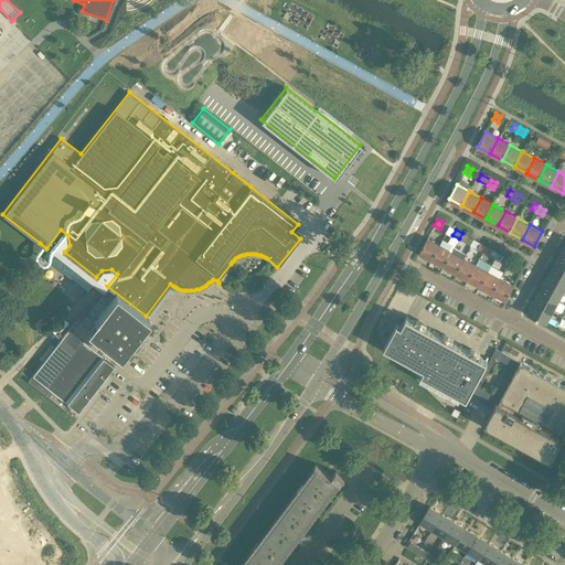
[(465,242),(468,236),(462,233),(459,238),(465,242)]
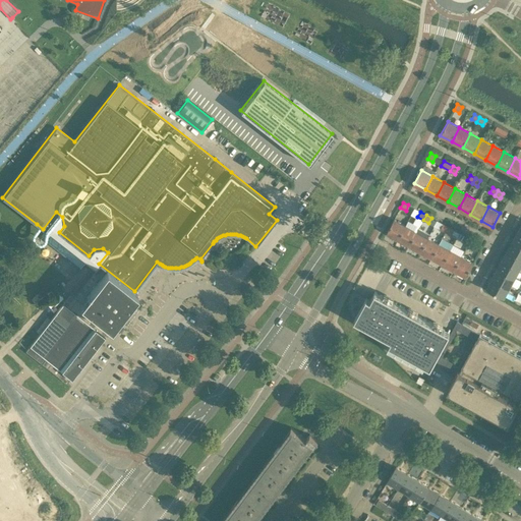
[(398,239),(406,225),(394,219),(387,233),(398,239)]
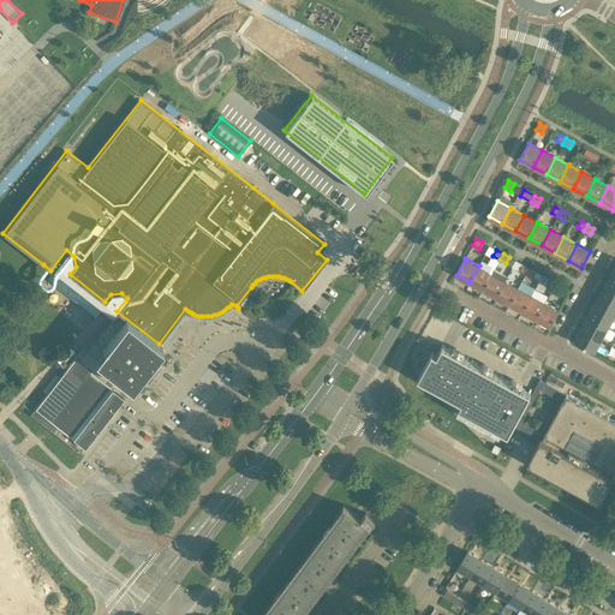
[(526,274),(530,268),(523,264),(517,261),(512,270),(518,274),(519,270),(526,274)]
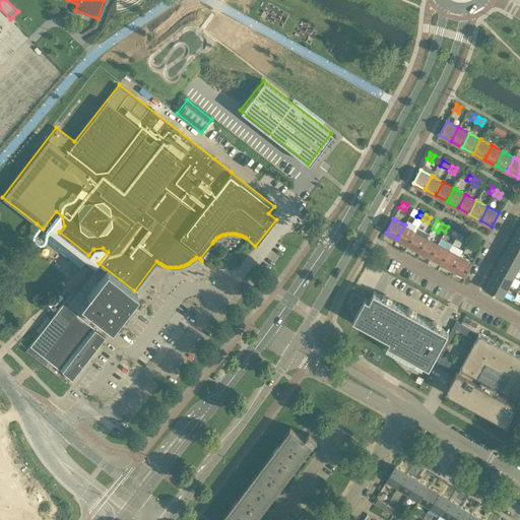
[(405,224),(397,239),(408,245),(415,231),(405,224)]
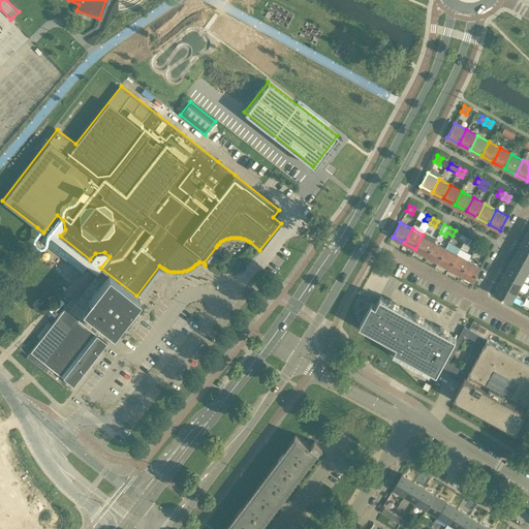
[(456,230),(453,236),(458,239),(461,232),(456,230)]
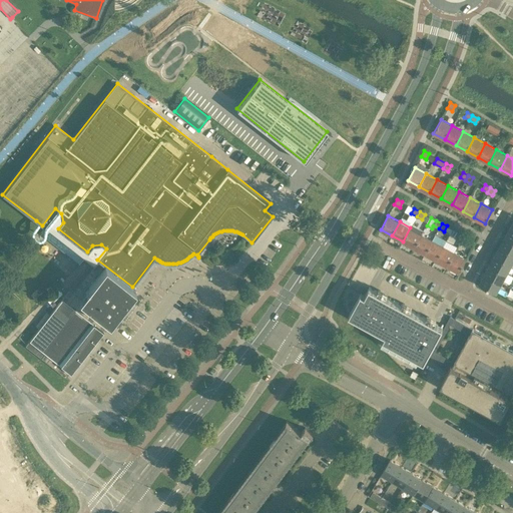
[(410,227),(403,241),(414,247),(421,233),(410,227)]
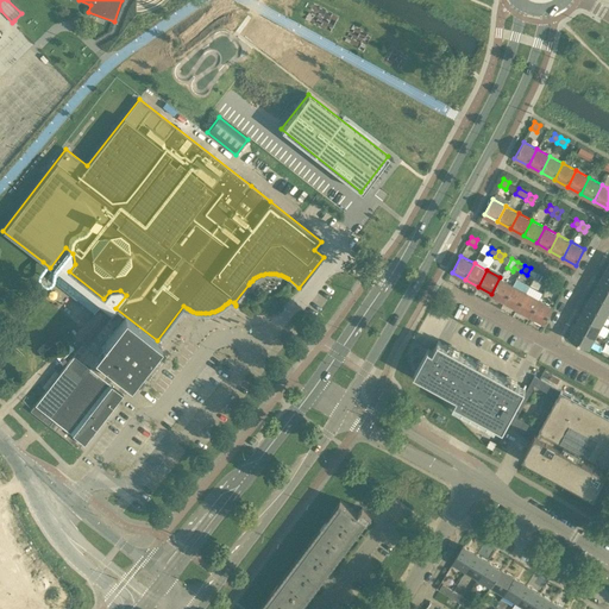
[(547,286),(551,280),(544,276),(540,283),(547,286)]
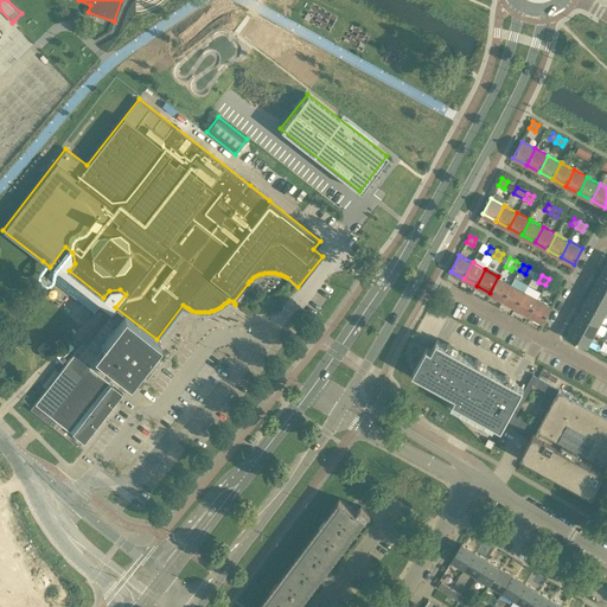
[(498,276),(490,293),(503,300),(511,283),(498,276)]
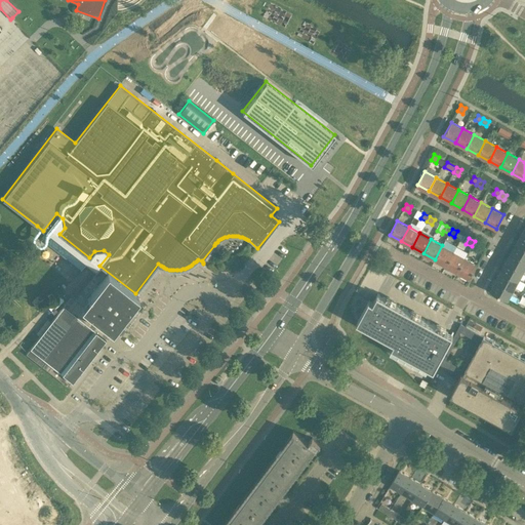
[(477,249),(480,244),(475,241),(472,246),(477,249)]
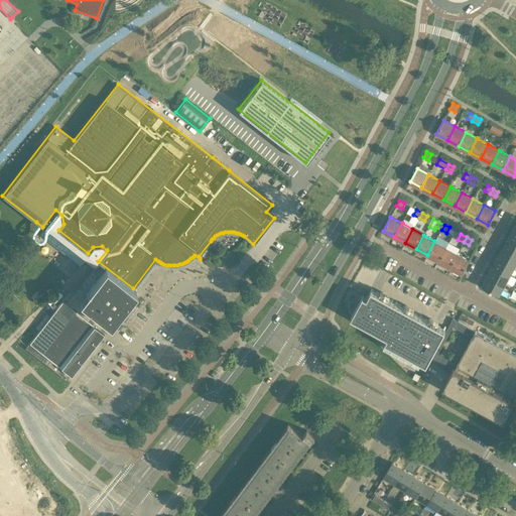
[(515,240),(509,237),(503,246),(515,253),(515,240)]
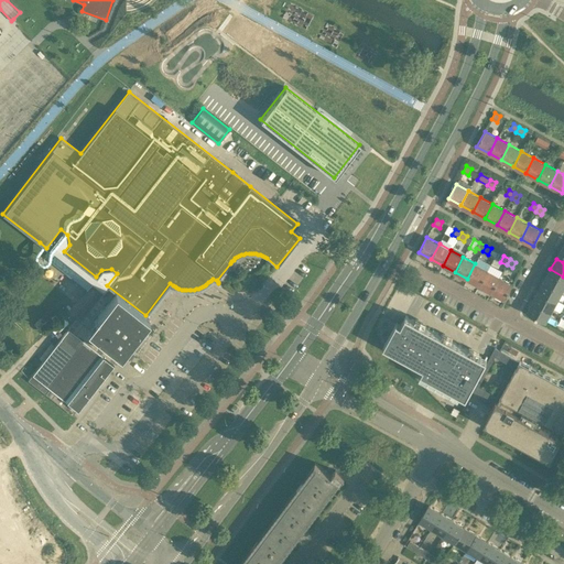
[(475,263),(467,279),(479,285),(487,270),(475,263)]
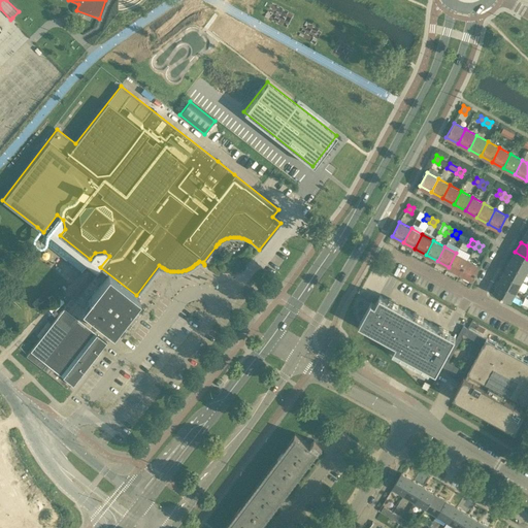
[(527,259),(515,252),(509,262),(526,271),(527,267),(527,259)]
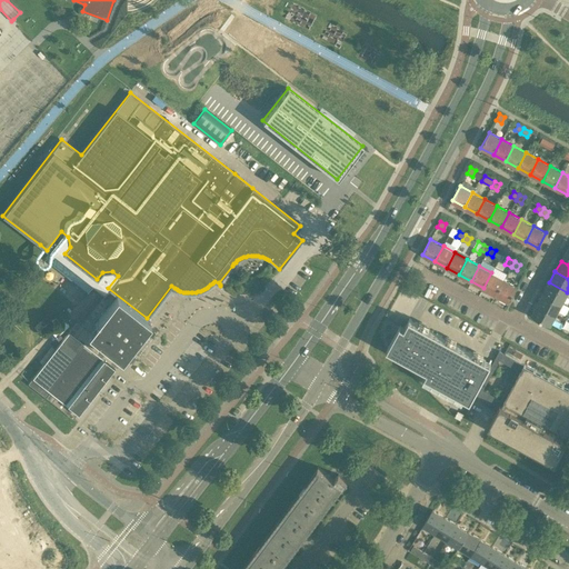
[(491,272),(483,288),(496,295),(503,279),(491,272)]
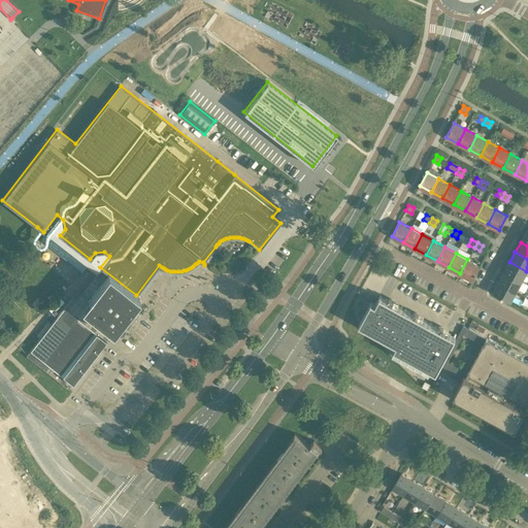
[(471,279),(480,266),(467,259),(460,273),(471,279)]
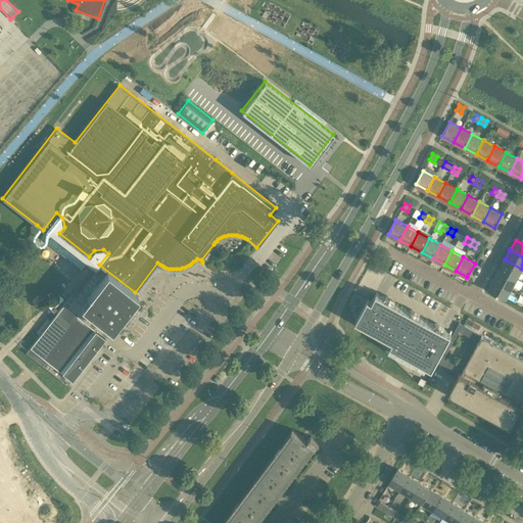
[(505,259),(500,270),(516,278),(521,269),(505,259)]
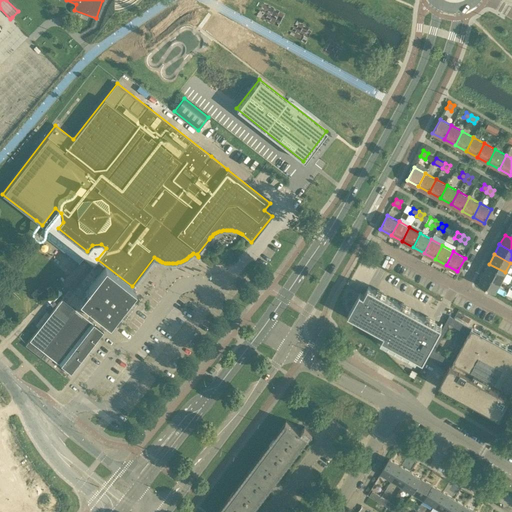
[(25,345),(65,377),(69,372),(70,372),(103,330),(102,329),(109,321),(135,288),(132,286),(97,259),(72,291),(72,292),(68,290),(36,331),(25,345)]
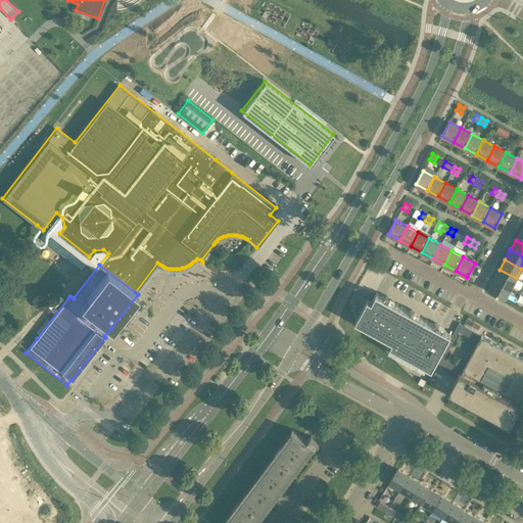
[(500,270),(494,279),(511,288),(516,278),(500,270)]
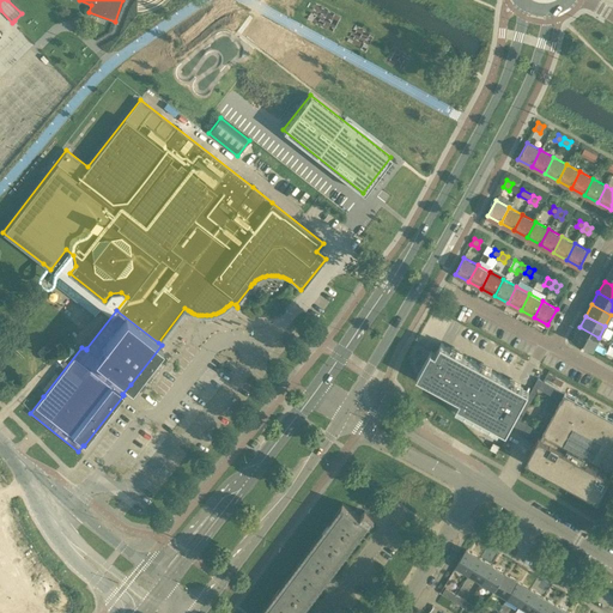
[(572,339),(593,350),(599,338),(580,327),(572,339)]
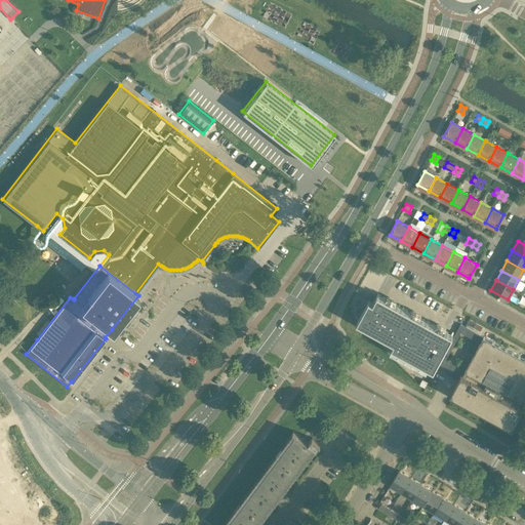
[(377,293),(373,301),(369,309),(365,306),(357,322),(361,324),(394,342),(392,347),(434,370),(453,334),(452,334),(453,331),(452,331),(451,333),(377,293)]
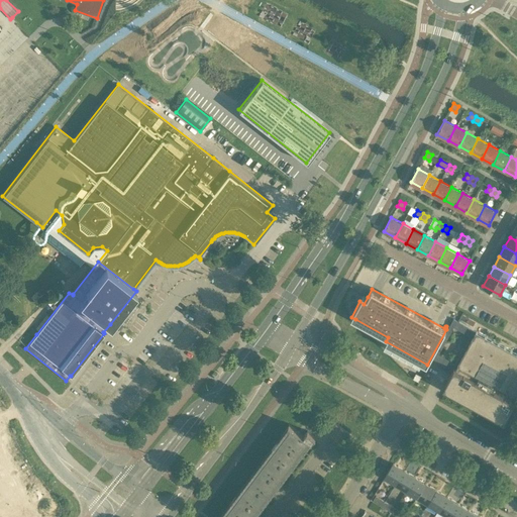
[(452,318),(433,362),(447,368),(451,359),(444,356),(447,350),(452,353),(454,348),(446,345),(451,334),(454,335),(454,336),(466,341),(472,326),(452,318)]
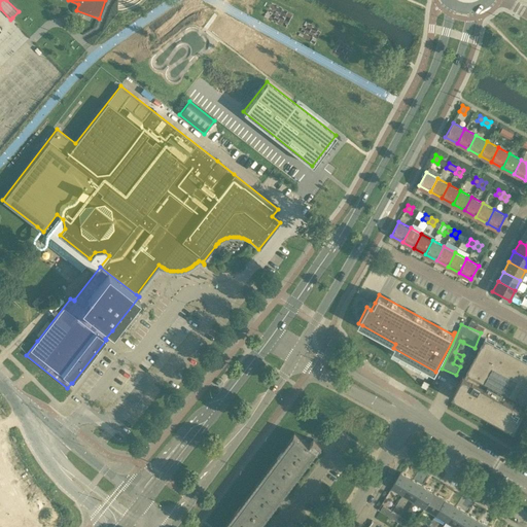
[(513,428),(515,429),(526,409),(524,408),(526,401),(526,359),(485,338),(464,375),(463,375),(452,394),(454,395),(452,397),(453,398),(512,430),(513,428)]
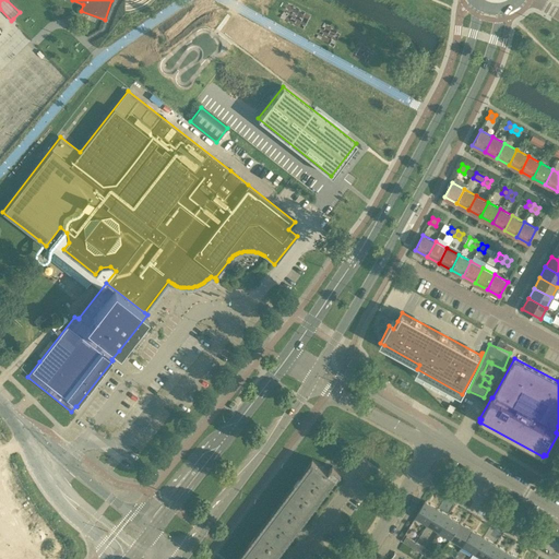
[(271,558),(334,476),(337,478),(341,473),(332,465),(329,471),(312,459),(311,460),(314,462),(240,558),(271,558)]
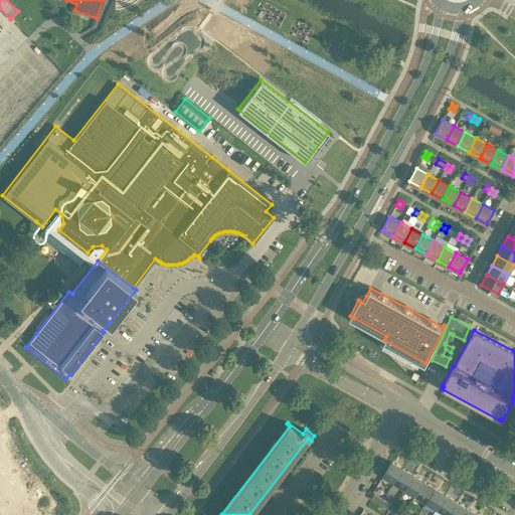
[(383,475),(394,482),(402,468),(391,461),(383,475)]
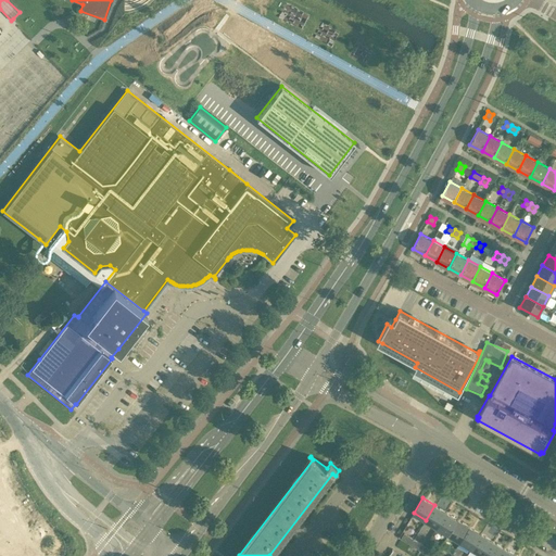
[(446,513),(434,505),(426,520),(437,527),(446,513)]
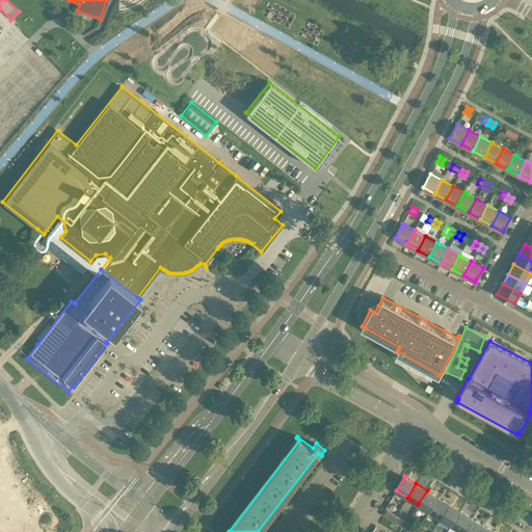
[(437,497),(427,490),(418,504),(429,511),(437,497)]
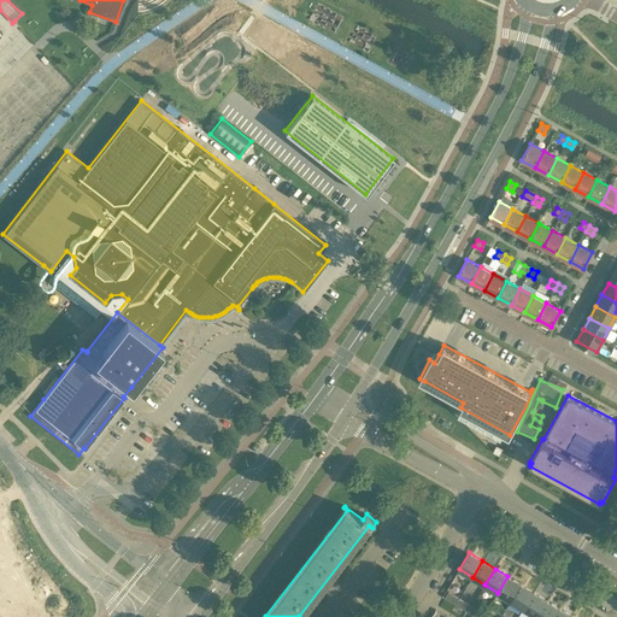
[(521,585),(507,576),(498,593),(510,600),(521,585)]
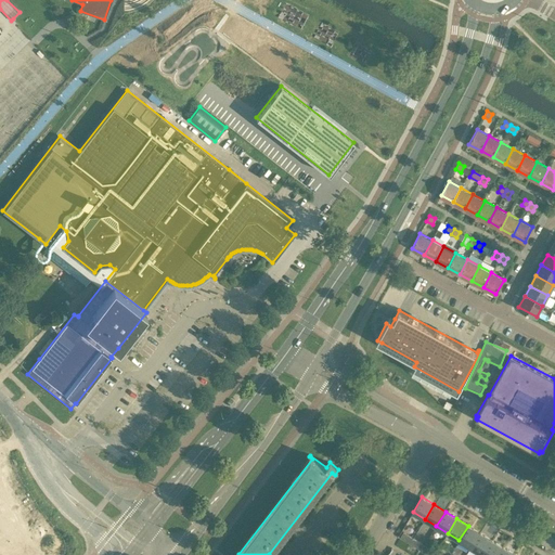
[(479,532),(468,526),(459,540),(470,547),(479,532)]
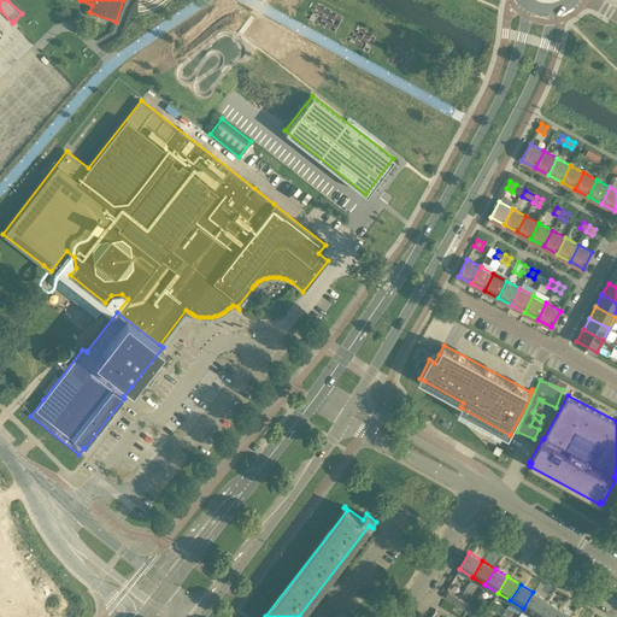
[(445,598),(456,604),(459,598),(448,592),(445,598)]
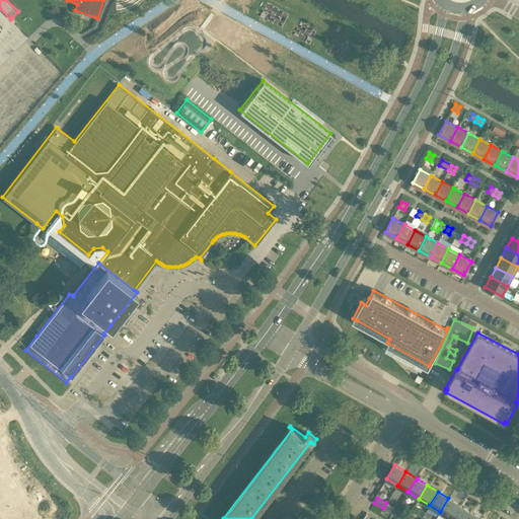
[(440,512),(437,517),(439,518),(450,518),(459,505),(448,498),(440,512)]
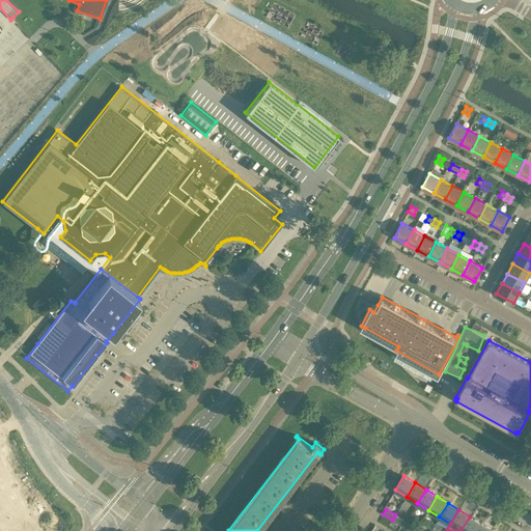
[(401,526),(404,520),(395,514),(392,520),(401,526)]
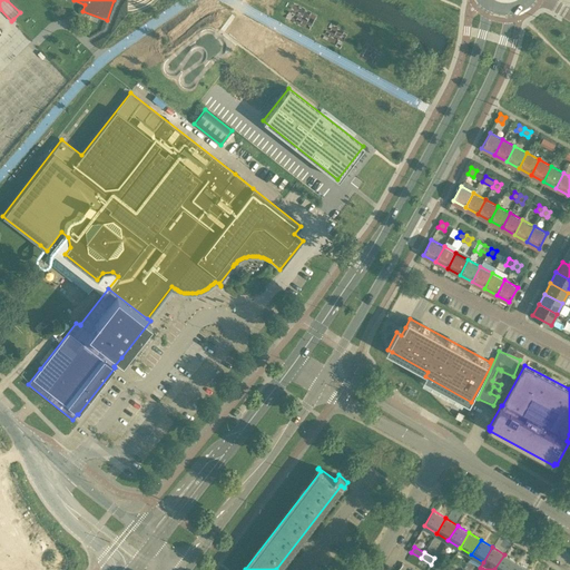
[(510,569),(517,561),(504,554),(494,569),(495,569),(510,569)]
